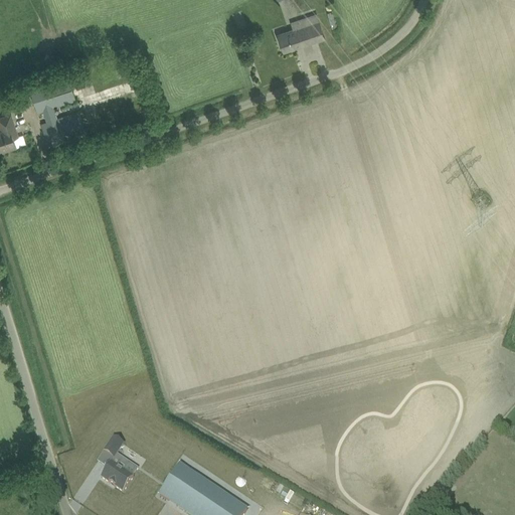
[(339,26),(336,16),(334,11),(328,13),(332,28),(339,26)]
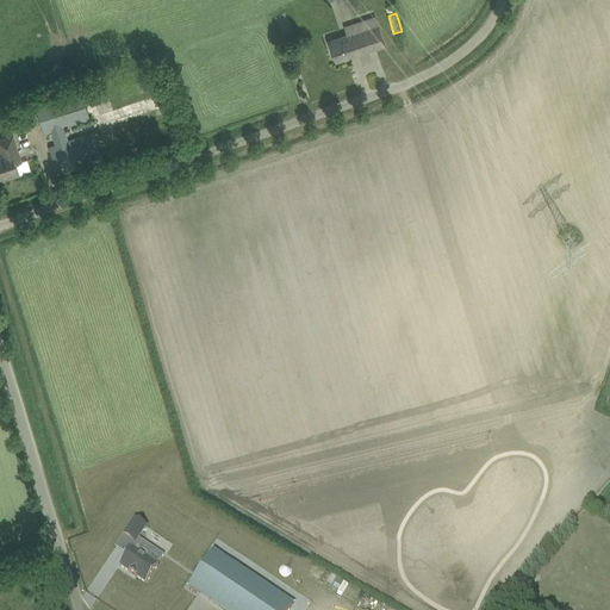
[(330,41),(336,61),(385,44),(375,17),(344,27),(347,35),(330,41)]
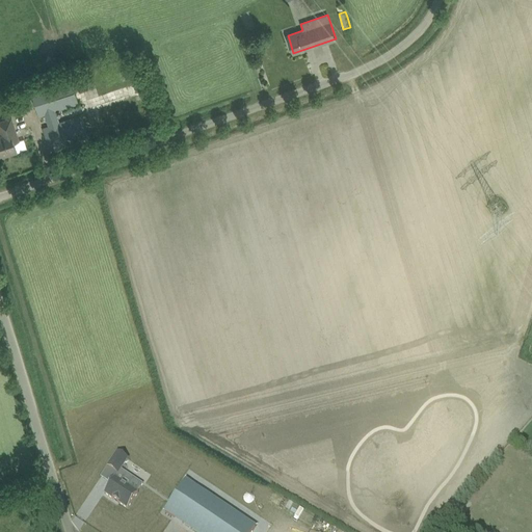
[(137,96),(97,109),(97,108),(103,106),(101,97),(133,86),(125,61),(31,91),(40,116),(45,114),(45,115),(49,126),(43,128),(51,152),(145,121),(137,96)]
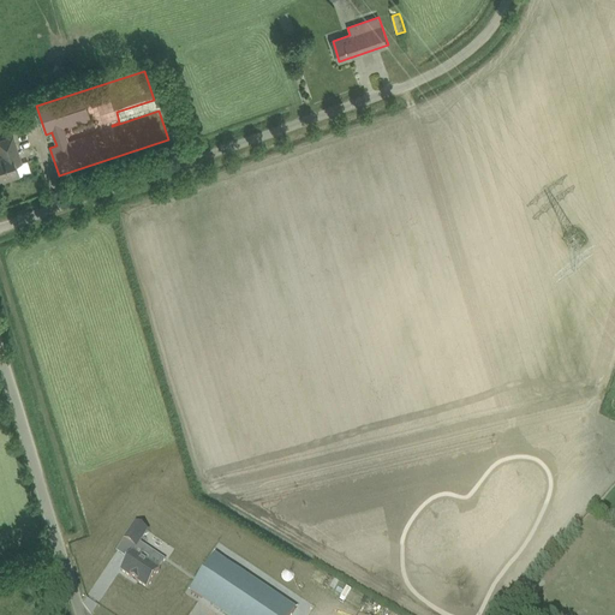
[(10,179),(21,175),(17,166),(21,163),(12,137),(0,141),(0,151),(1,156),(0,156),(0,179),(10,177),(10,179)]
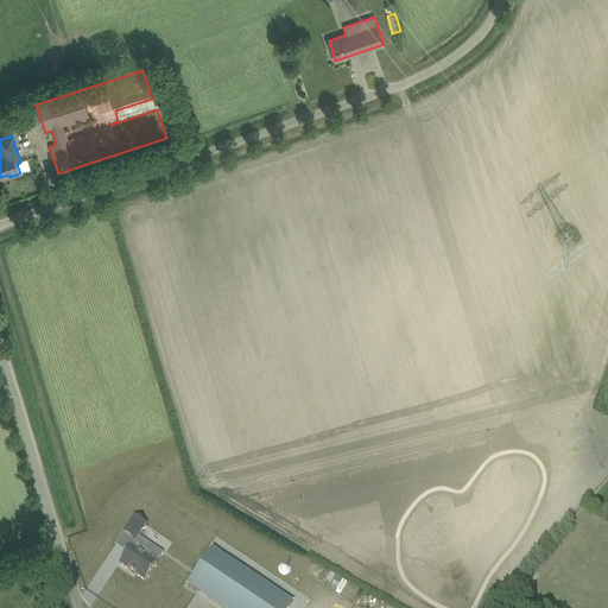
[(134,543),(138,538),(145,526),(133,518),(122,534),(134,543)]
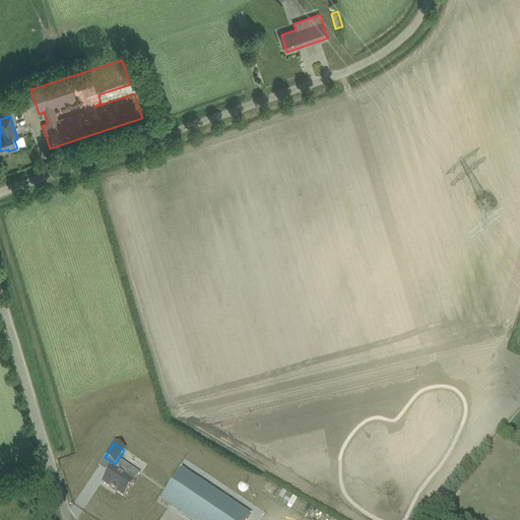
[(139,474),(131,469),(125,477),(112,468),(108,474),(102,483),(110,490),(116,494),(124,499),(134,483),(139,474)]
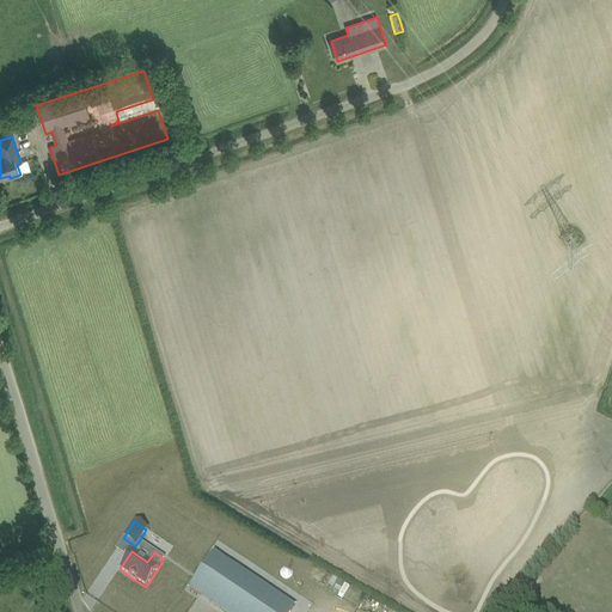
[(195,597),(218,611),(291,611),(292,610),(251,582),(249,581),(212,556),(201,573),(188,592),(195,597)]
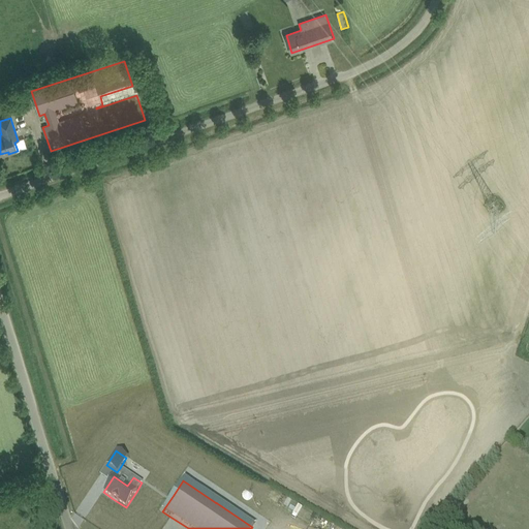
[(129,528),(84,500),(74,515),(97,528),(129,528)]
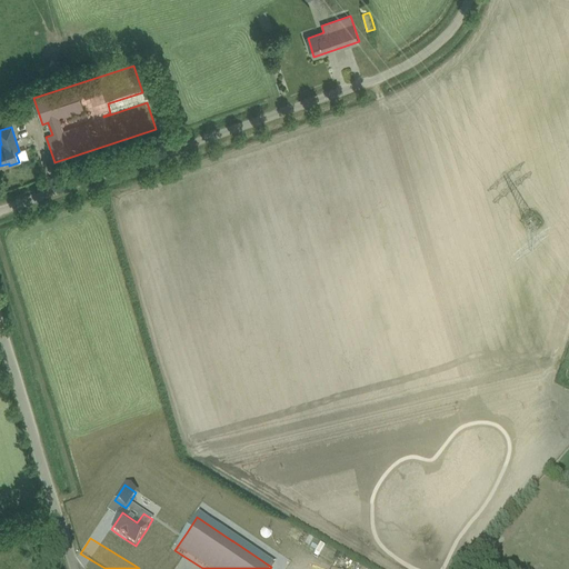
[(492,557),(486,553),(481,559),(488,563),(492,557)]
